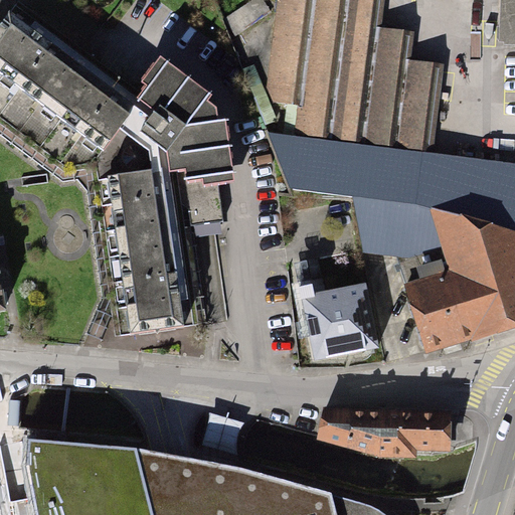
[(297,105),(294,137),(428,152),(433,148),(444,64),(410,61),(414,32),(380,28),(383,0),(277,0),(266,89),(272,101),(297,105)]
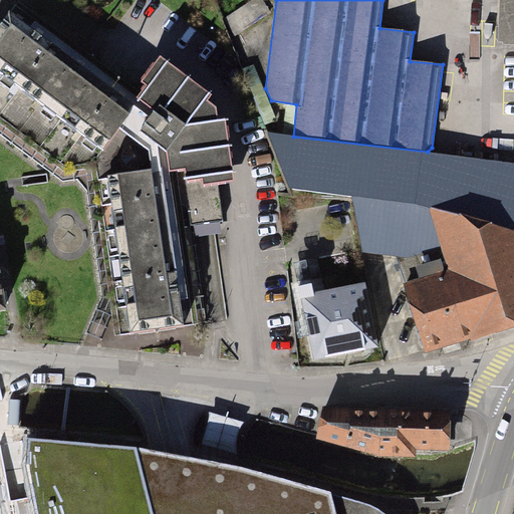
[(513,0),(498,0),(498,44),(513,44),(513,0)]
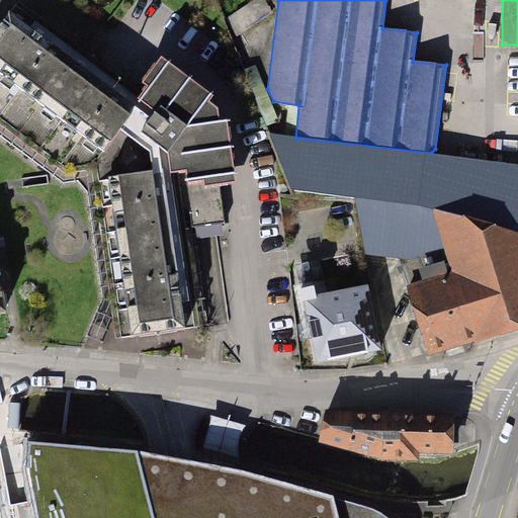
[(9,12),(0,24),(0,116),(68,169),(107,164),(130,133),(135,98),(34,22),(30,27),(9,12)]
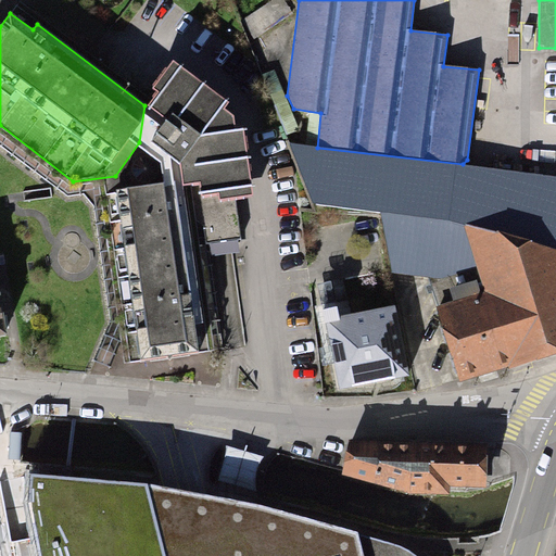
[(224,101),(169,63),(152,88),(167,99),(159,111),(169,118),(152,143),(177,161),(155,191),(204,226),(207,248),(240,244),(234,199),(253,196),(242,126),(232,127),(230,115),(219,108),(224,101)]
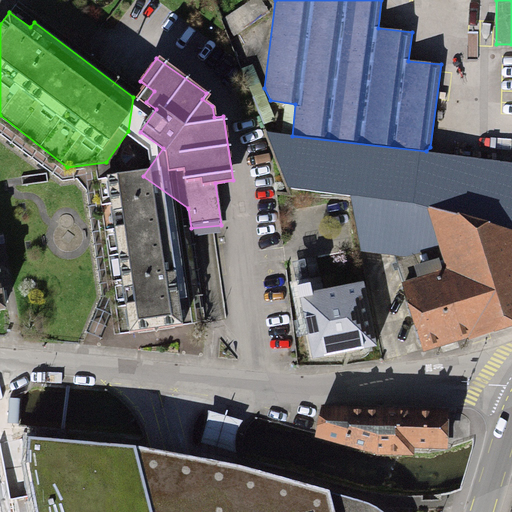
[(67,167),(0,115),(0,135),(61,181),(76,180),(82,190),(99,301),(86,333),(100,338),(113,308),(114,307),(95,177),(113,175),(174,217),(189,314),(179,325),(205,321),(191,228),(188,208),(143,176),(163,148),(140,132),(156,109),(146,102),(154,91),(140,81),(131,86),(133,97),(128,131),(106,162),(67,167)]
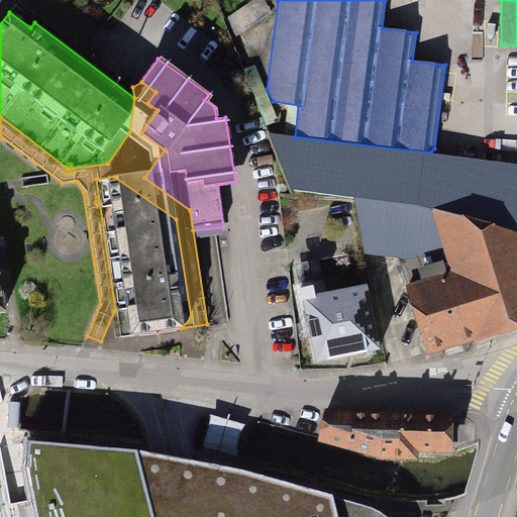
[(398,261),(427,356),(516,328),(516,164),(269,134),(289,190),(354,198),(364,253),(398,261)]
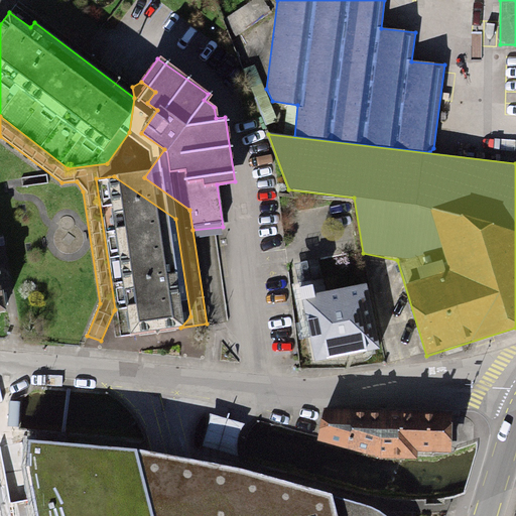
[(114,176),(96,178),(115,309),(118,328),(130,335),(180,328),(190,316),(175,219),(114,176)]
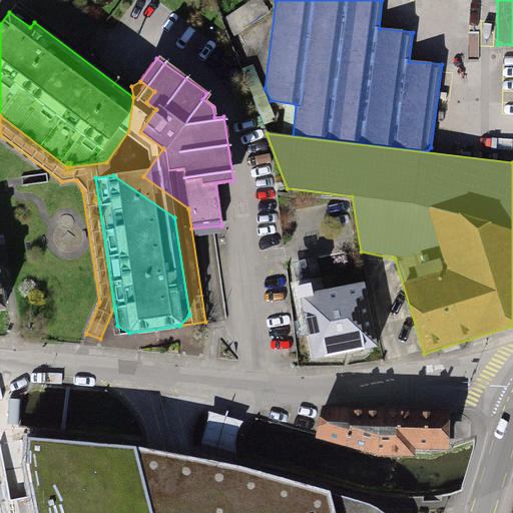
[(367,278),(293,291),(307,367),(381,353),(367,278)]
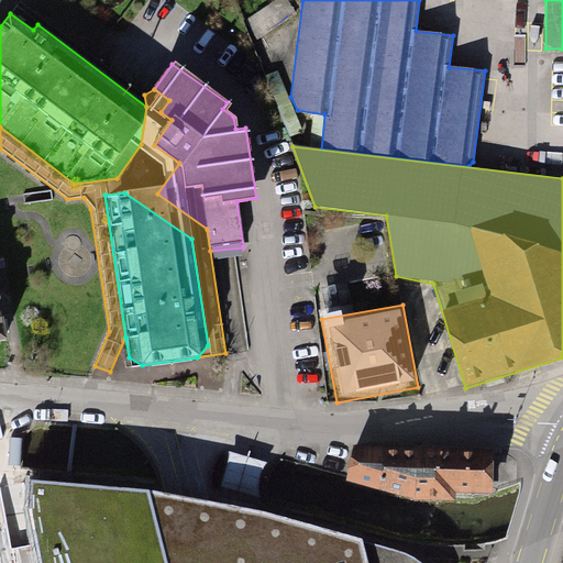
[(350,457),(348,481),(415,500),(456,503),(456,495),(490,496),(494,450),(353,446),(350,457)]
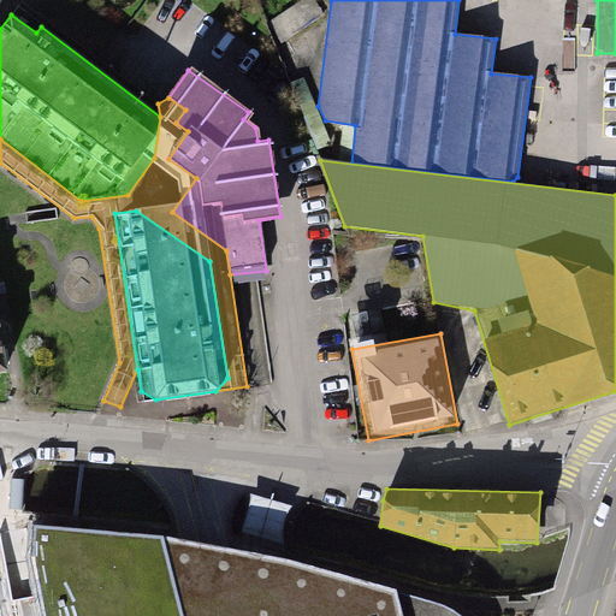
[(35,529),(34,555),(43,615),(460,615),(454,611),(438,603),(284,558),(272,557),(203,543),(159,534),(61,531),(58,527),(45,531),(35,529)]
